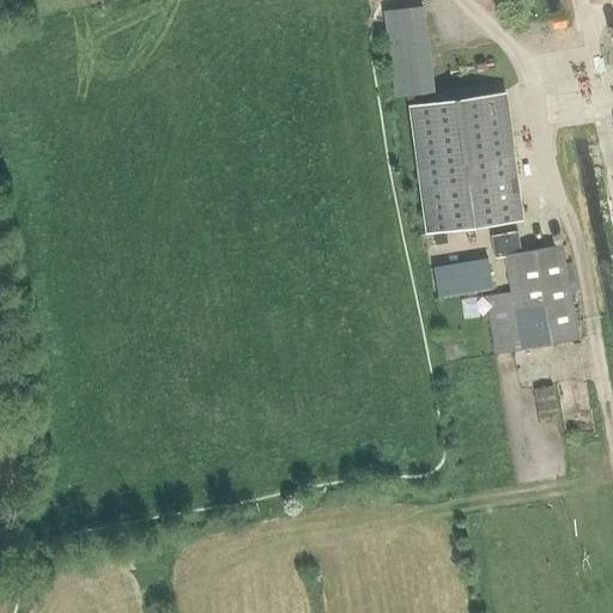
[(383,11),(395,98),(435,93),(423,6),(383,11)]
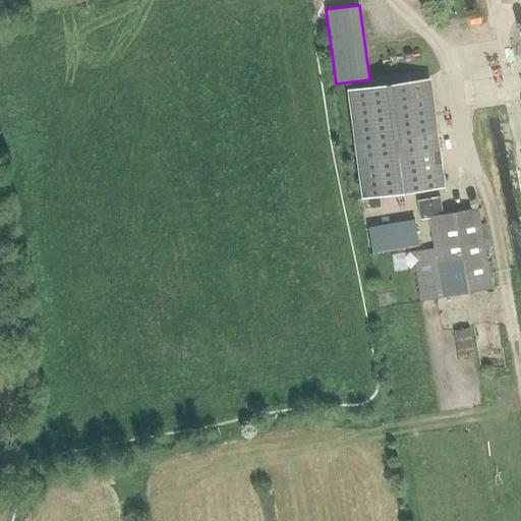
[(429,78),(346,90),(360,198),(444,187),(429,78)]
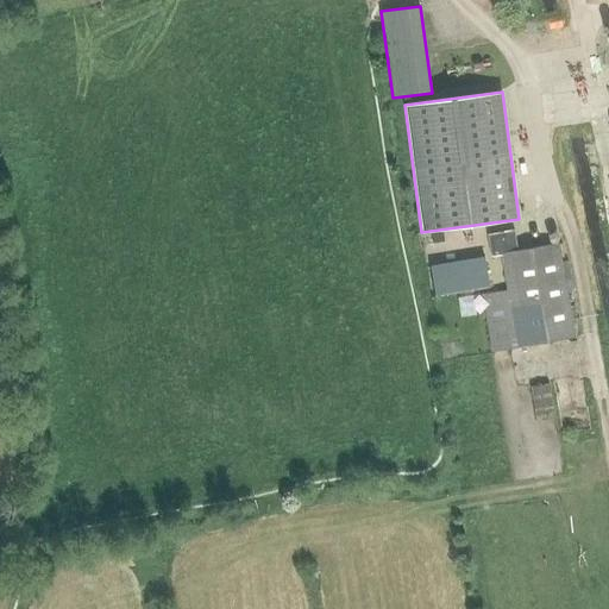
[(481,294),(491,352),(575,338),(558,243),(518,250),(514,230),(488,234),(491,256),(500,255),(507,290),(481,294)]
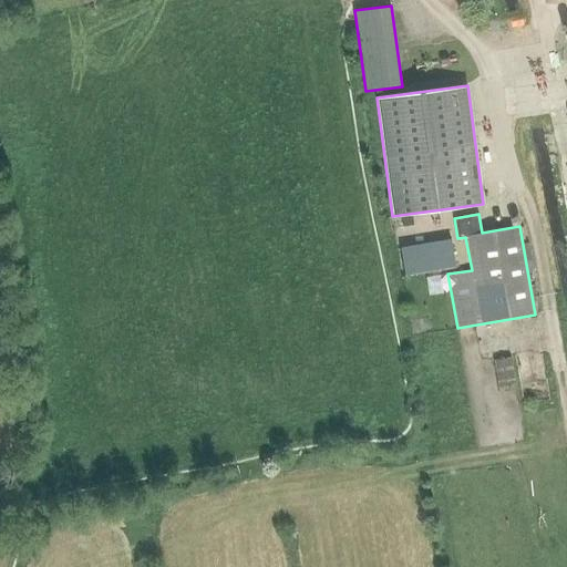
[(442,241),(390,250),(394,277),(446,268),(442,241)]
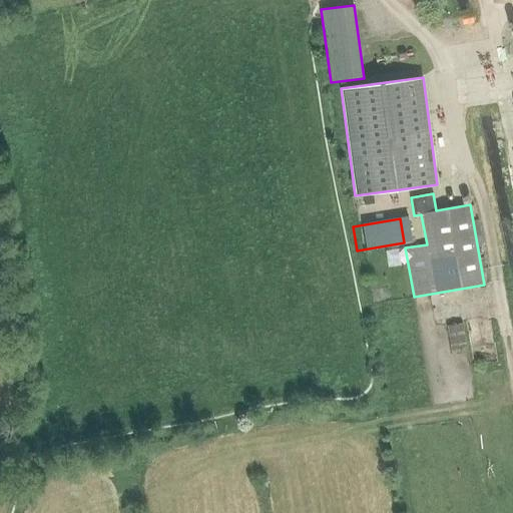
[(446,326),(450,351),(466,348),(462,324),(446,326)]
